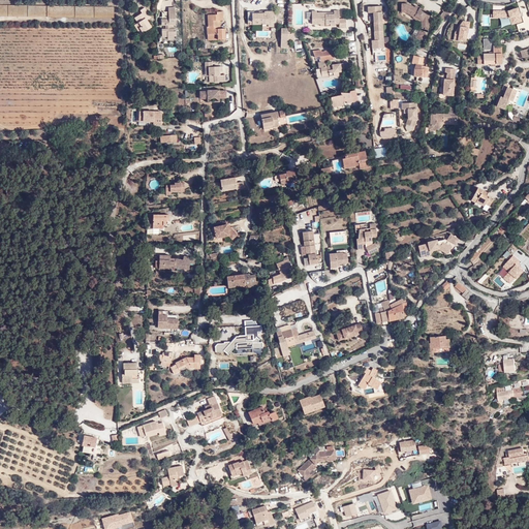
[(423,24),(422,28),(429,28),(430,14),(428,12),(428,11),(422,7),(421,8),(415,5),(414,7),(408,3),(402,3),(402,10),(406,10),(406,11),(415,17),(416,14),(423,18),(422,22),(423,24)]
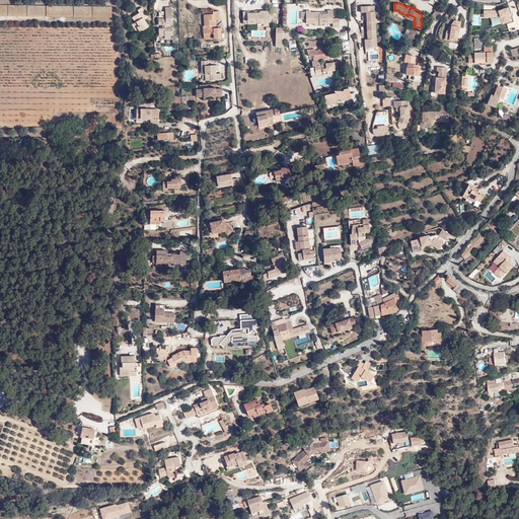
[(76,6),(0,5),(0,14),(112,15),(110,6),(76,6)]
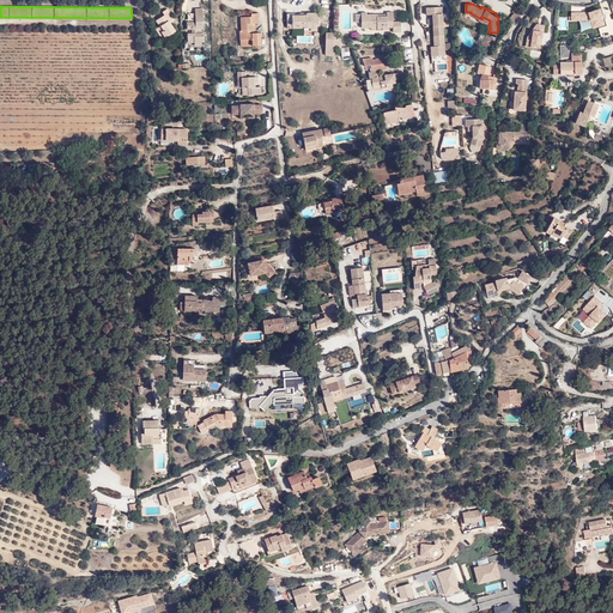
[(194,26),(198,25),(201,25),(200,6),(192,7),(192,19),(183,19),(183,26),(188,26),(188,31),(183,32),(184,38),(192,37),(192,41),(199,41),(202,41),(202,30),(199,30),(194,30),(194,26)]
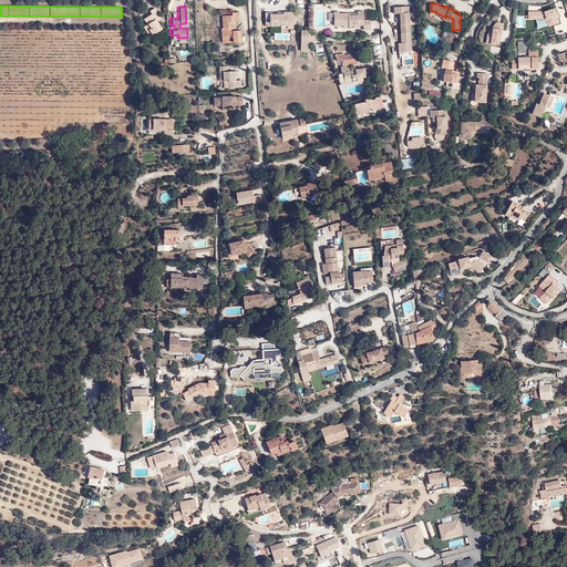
[(399,13),(401,43),(398,43),(399,59),(413,58),(409,6),(393,7),(393,14),(399,13)]
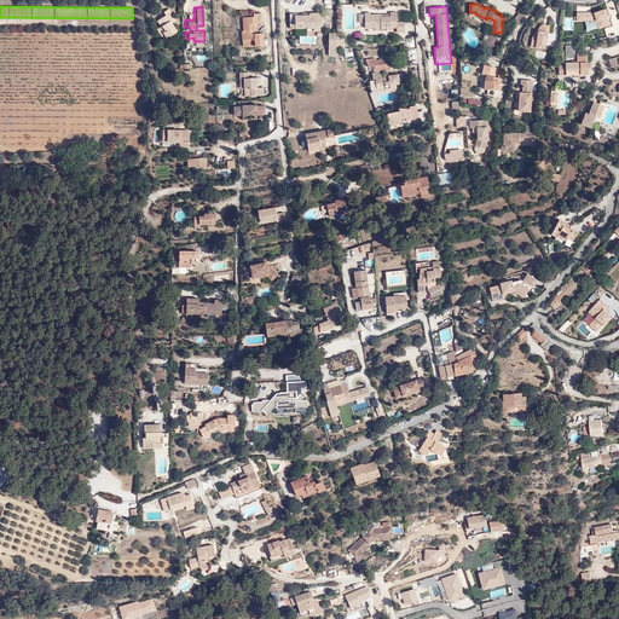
[(166,13),(156,21),(161,27),(156,30),(161,36),(163,34),(168,39),(177,32),(172,24),(177,19),(168,7),(163,11),(166,13)]
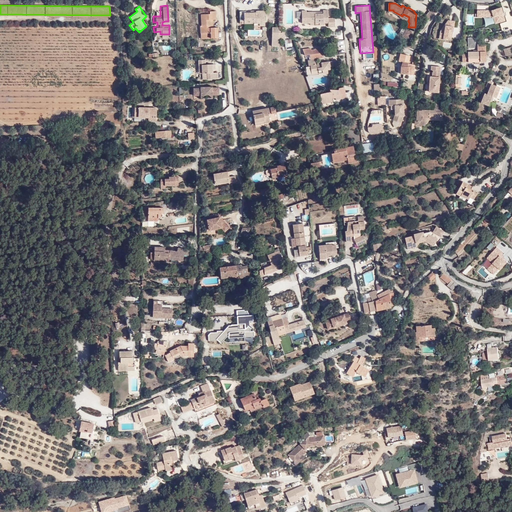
[(431,6),(428,9),(430,10),(425,15),(429,18),(436,10),(431,6)]
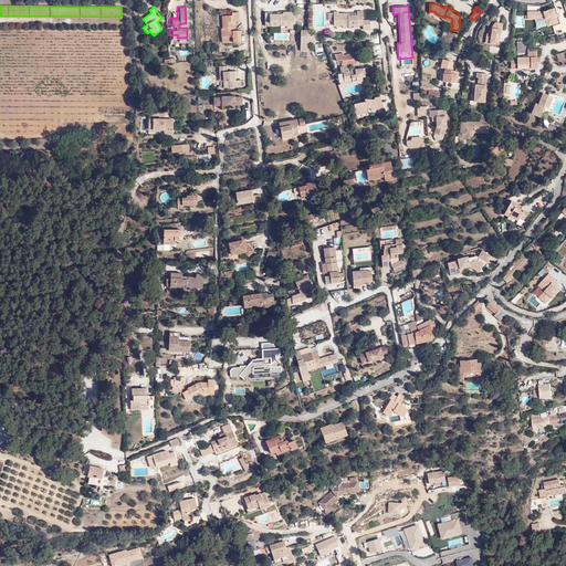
[(559,24),(554,8),(544,11),(527,11),(527,19),(545,20),(547,28),(559,24)]
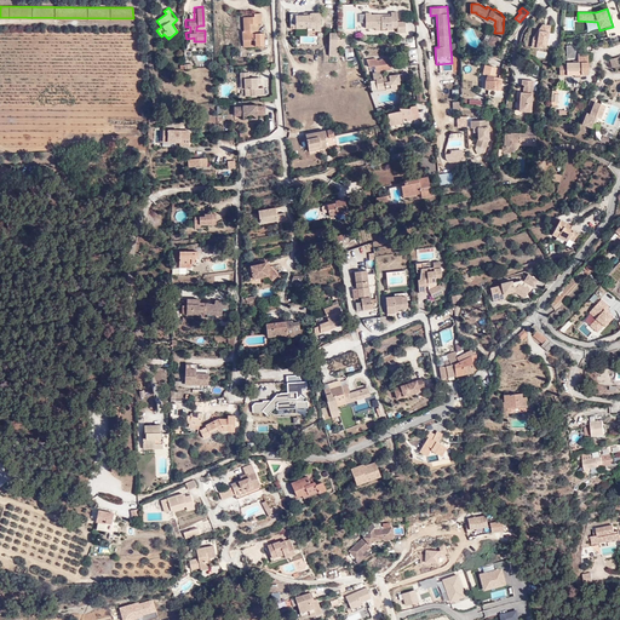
[(363,27),(373,27),(379,27),(379,30),(385,29),(385,27),(390,27),(395,26),(394,11),(389,11),(389,13),(379,13),(379,16),(369,16),(368,11),(363,11),(363,27)]
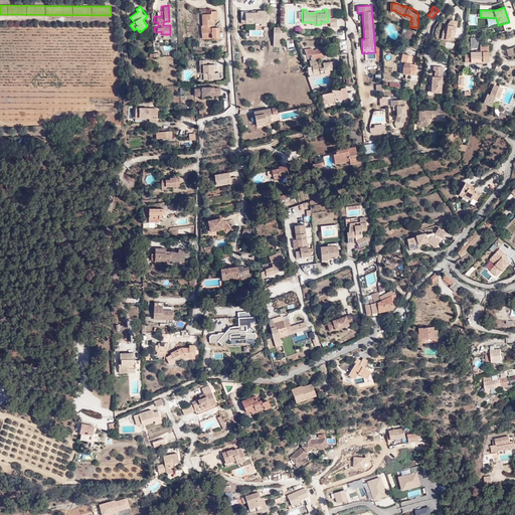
[(210,19),(213,18),(216,18),(215,10),(209,10),(209,14),(200,14),(201,25),(200,26),(200,33),(210,32),(210,38),(217,37),(217,27),(213,27),(210,27),(210,19)]
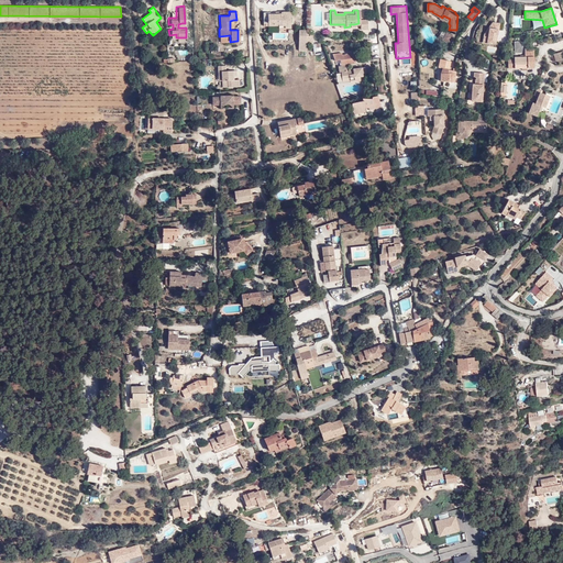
[(284,31),(289,31),(289,12),(274,12),(274,14),(267,14),(267,12),(263,12),(263,28),(266,28),(266,24),(272,24),(272,28),(284,26),(284,31)]
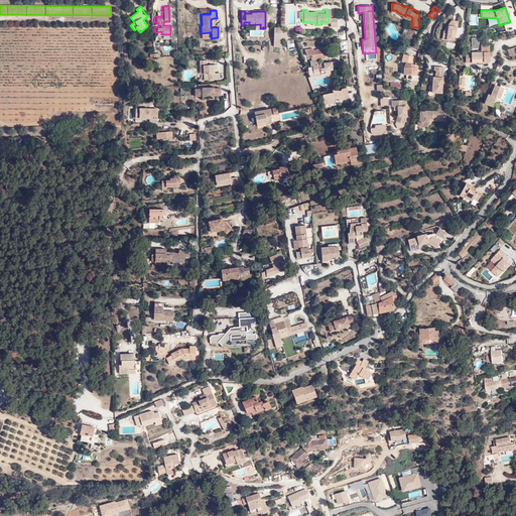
[(449,20),(447,29),(443,29),(441,39),(454,42),(459,22),(449,20)]
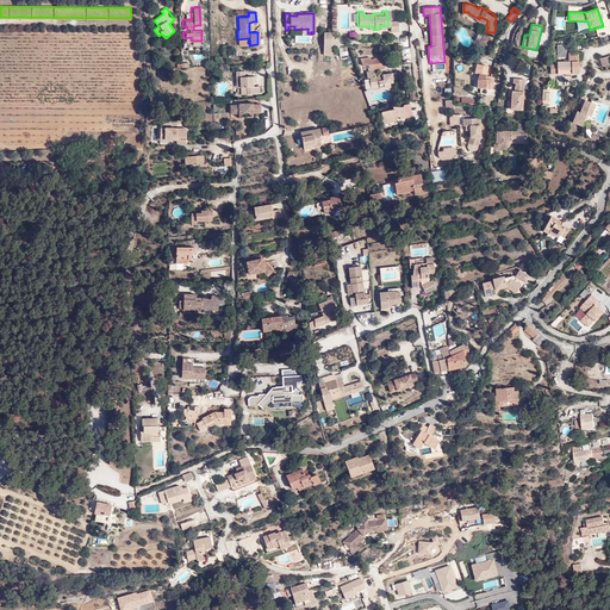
[(491,38),(484,35),(480,42),(487,45),(491,38)]
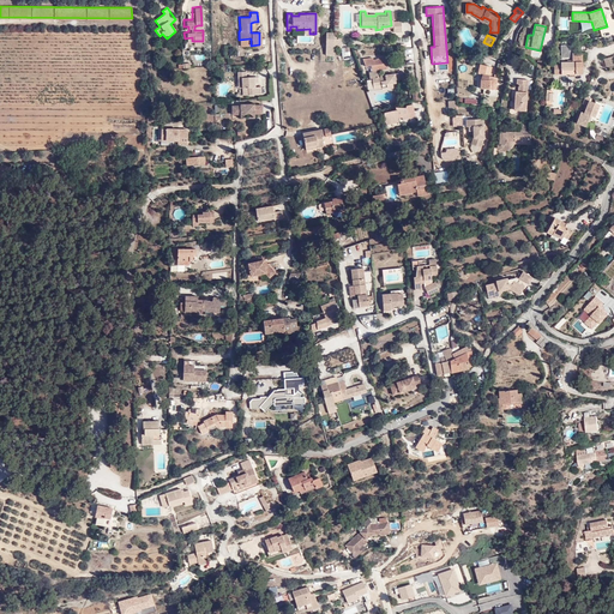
[(571,47),(561,48),(561,58),(571,58),(571,54),(571,47)]
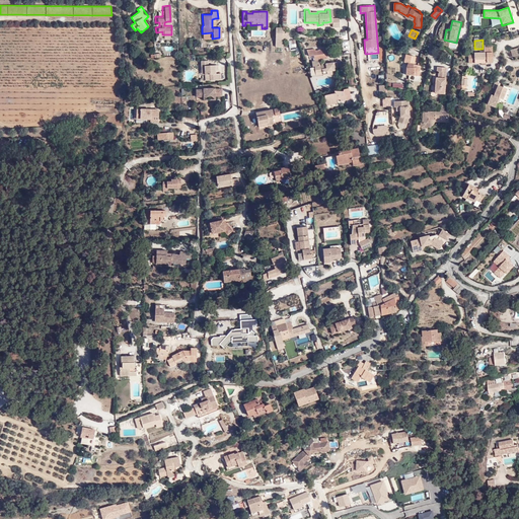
[(483,53),(483,63),(492,63),(492,46),(483,46),(483,49),(483,53)]
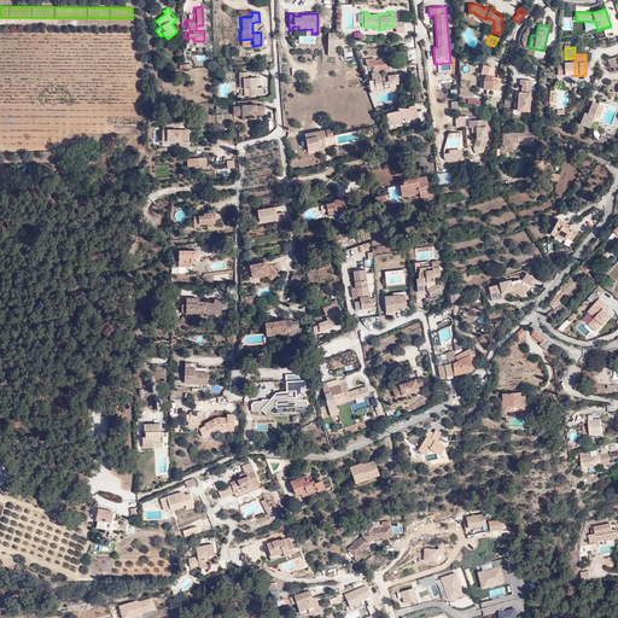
[(557,76),(575,75),(575,63),(563,63),(563,66),(557,66),(557,76)]
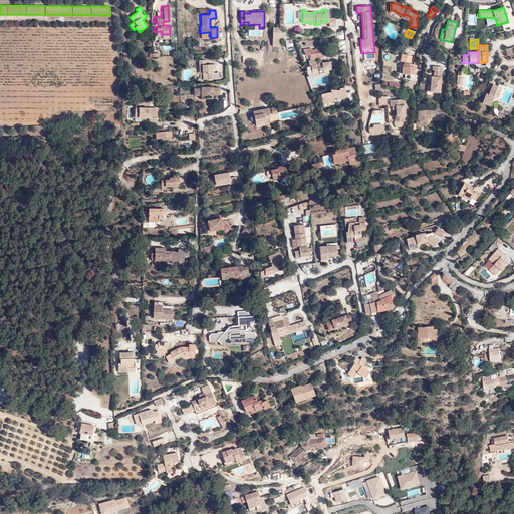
[(409,73),(415,72),(414,65),(408,66),(410,59),(400,56),(398,64),(403,66),(402,70),(403,77),(409,76),(409,73)]
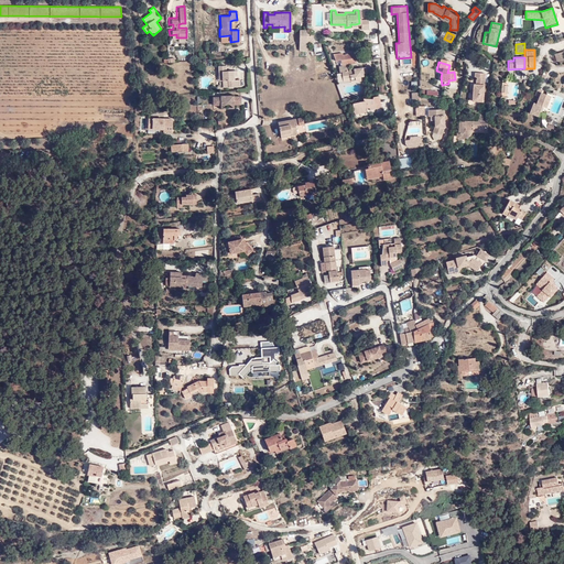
[(234,76),(234,69),(226,69),(226,65),(217,66),(217,71),(220,71),(221,79),(227,79),(227,87),(239,87),(239,79),(234,79),(234,76)]
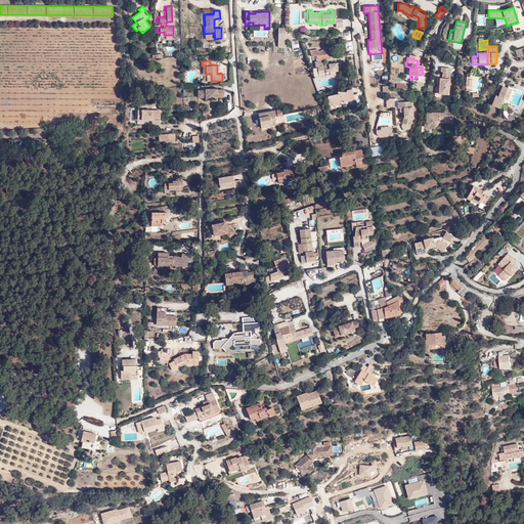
[(335,61),(325,62),(325,66),(322,66),(315,66),(316,76),(324,75),(324,77),(333,76),(333,71),(342,70),(342,63),(335,63),(335,61)]
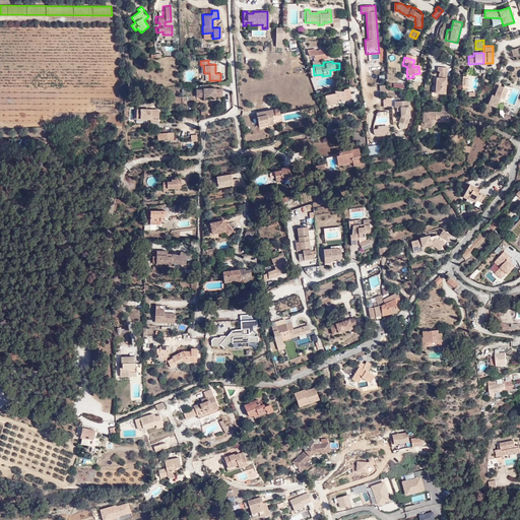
[(448,67),(438,66),(438,71),(440,71),(440,76),(437,76),(436,92),(446,93),(448,67)]
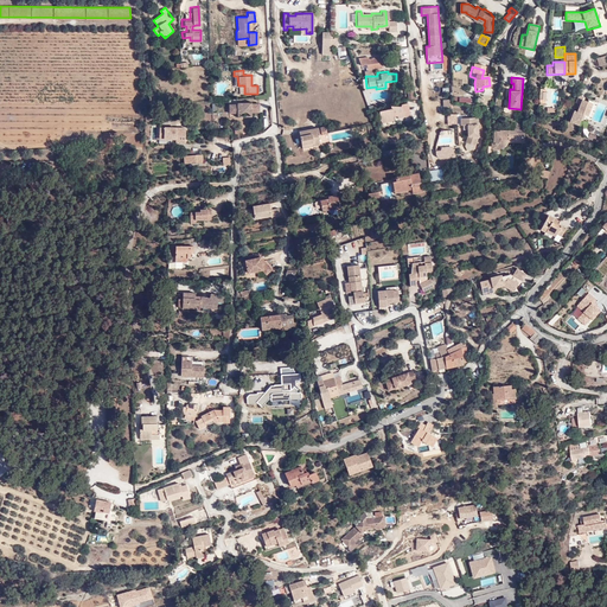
[(588,115),(593,102),(582,98),(577,112),(588,115)]
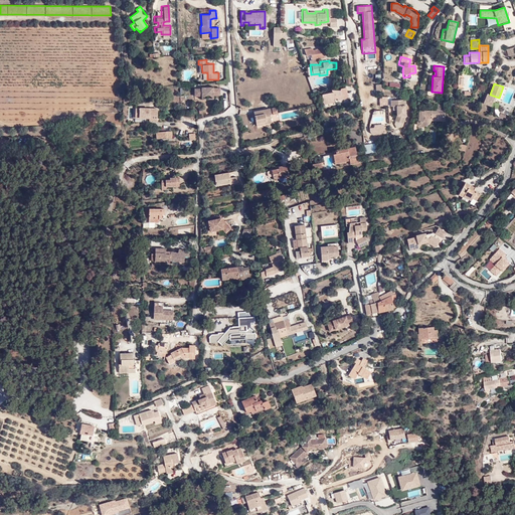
[(212,86),(192,88),(193,97),(200,97),(200,100),(212,99),(211,96),(218,96),(218,88),(212,88),(212,86)]
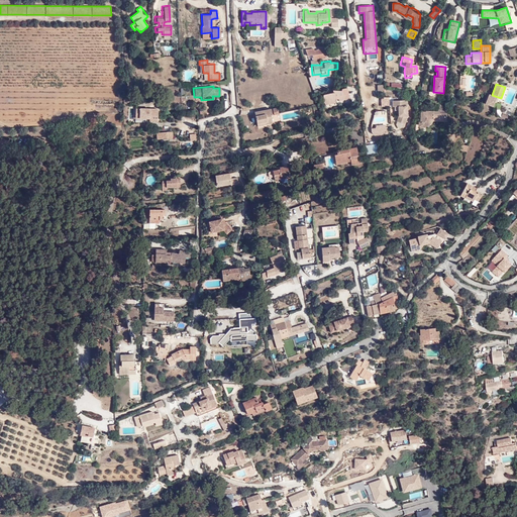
[(345,88),(330,90),(330,93),(320,95),(322,105),(332,103),(332,100),(336,99),(336,101),(346,99),(345,88)]
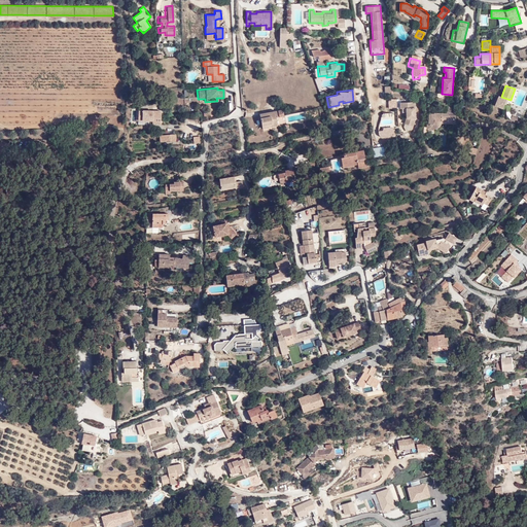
[(406,108),(406,114),(406,117),(403,127),(405,130),(408,131),(411,129),(416,117),(415,101),(399,102),(399,108),(402,108),(406,108)]
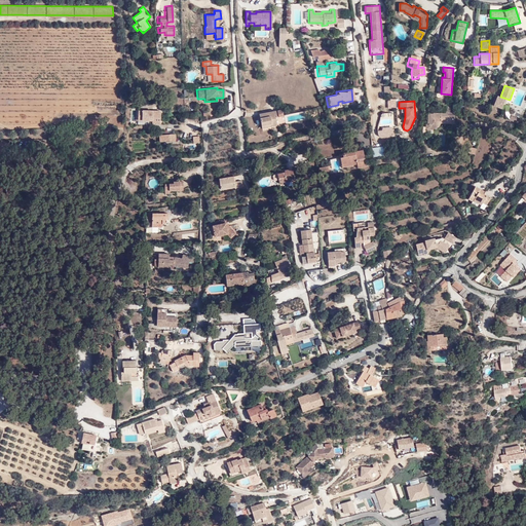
[(160,124),(160,111),(138,111),(138,124),(160,124)]
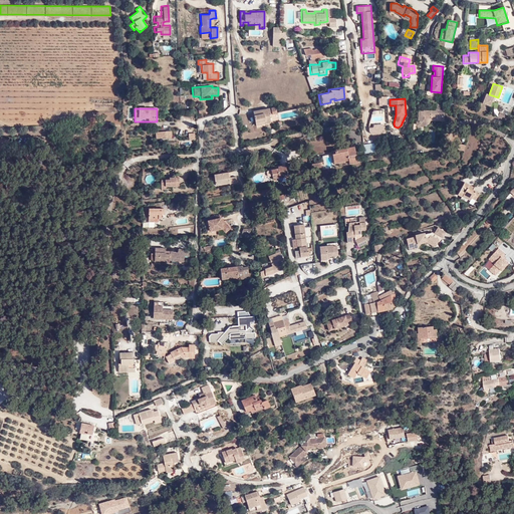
[(437,110),(436,110),(419,109),(418,120),(416,120),(416,125),(423,126),(424,124),(426,123),(429,122),(430,120),(431,116),(437,116),(437,110)]
